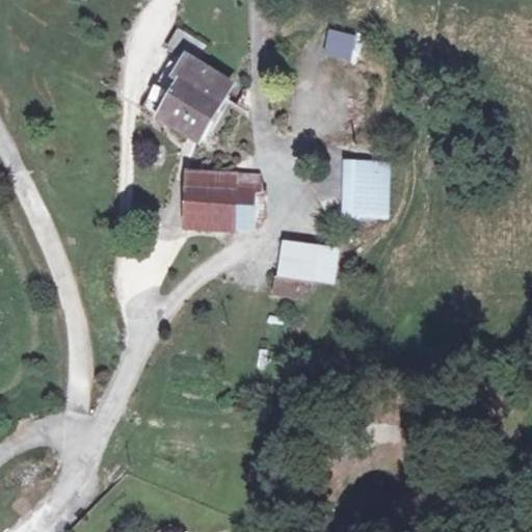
[(168,56),(160,74),(154,87),(145,104),(163,112),(161,116),(203,136),(219,104),(230,84),(187,64),(197,44),(168,29),(159,49),(168,56)]
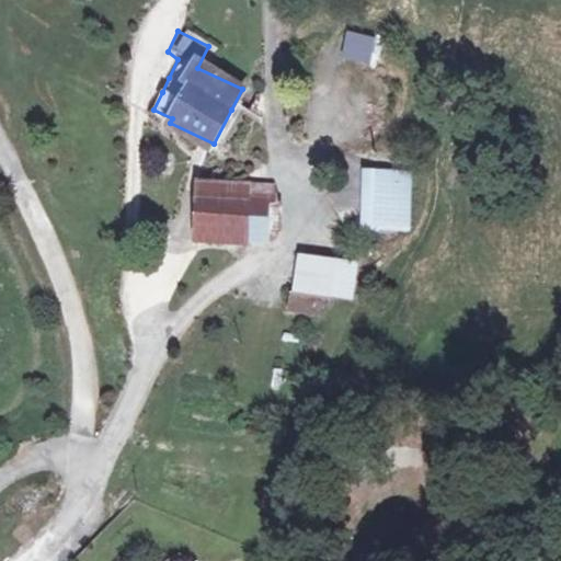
[(338,58),(371,64),(376,37),(342,32),(338,58)]
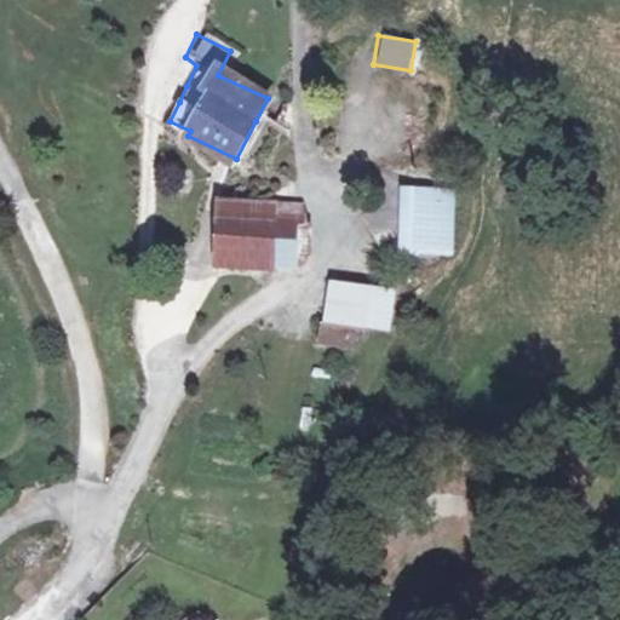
[(454,250),(458,189),(422,187),(418,247),(454,250)]
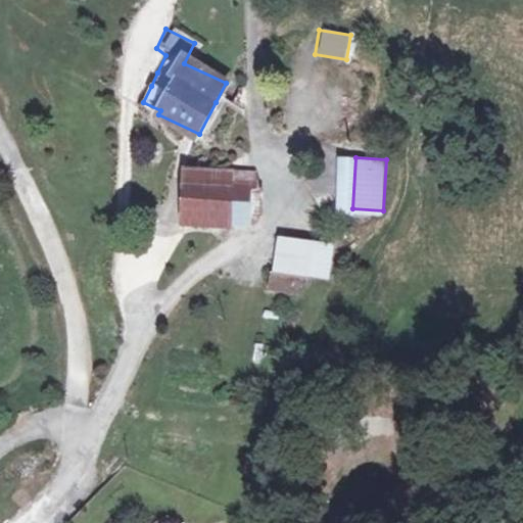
[(235,227),(234,193),(188,190),(187,224),(235,227)]
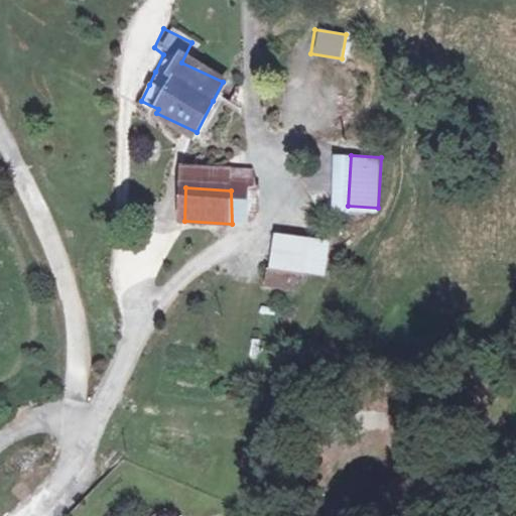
[(250,191),(231,190),(232,224),(249,226),(250,191)]
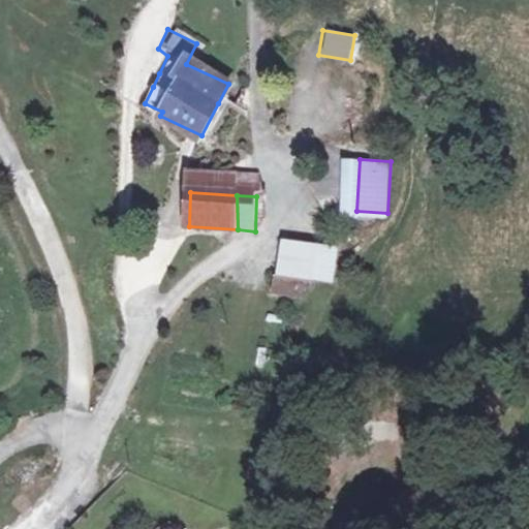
[(278,241),(275,278),(334,282),(336,245),(278,241)]
